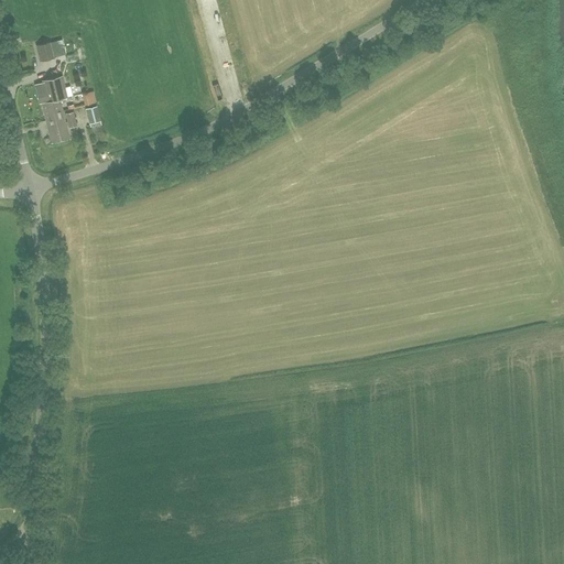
[(40,62),(56,57),(52,39),(35,43),(40,62)]
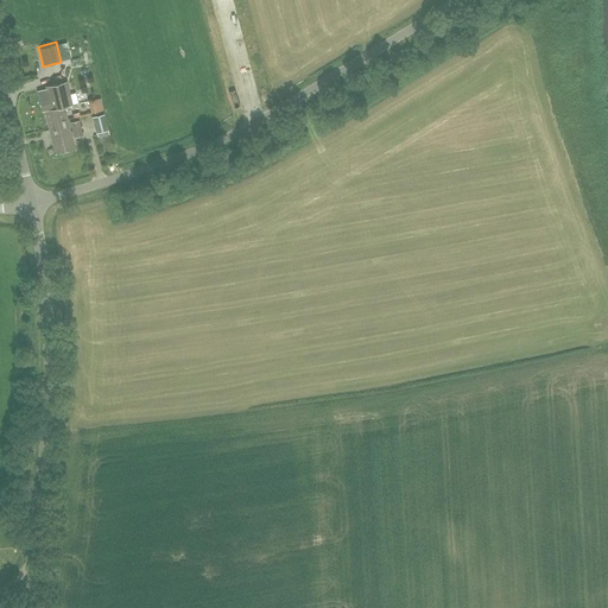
[(45,112),(50,131),(59,128),(58,124),(69,120),(65,107),(73,105),(68,82),(46,88),(51,109),(45,112)]
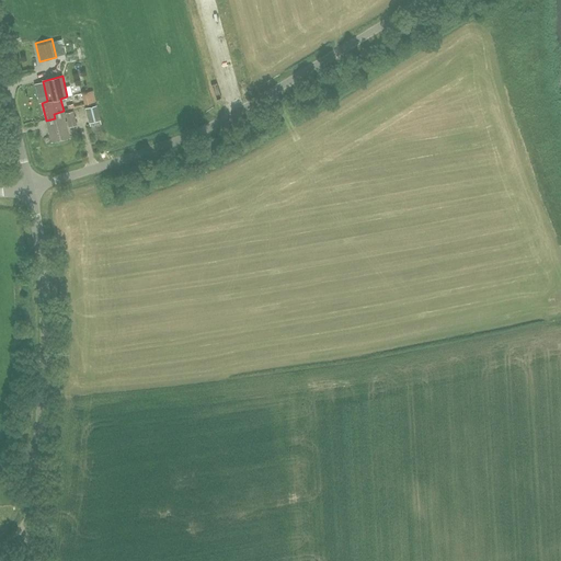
[(233,92),(241,91),(240,81),(232,82),(233,92)]
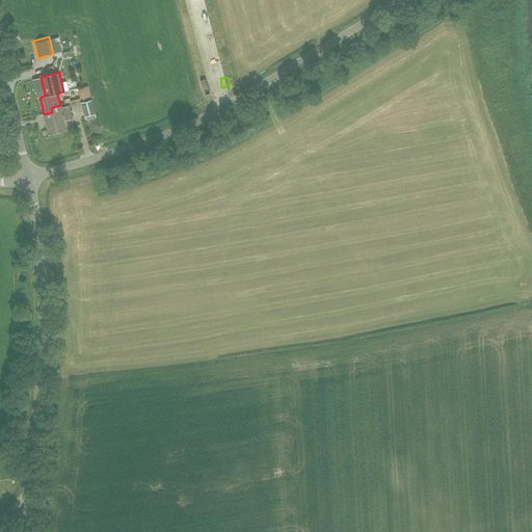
[(89,83),(79,86),(82,98),(92,96),(89,83)]
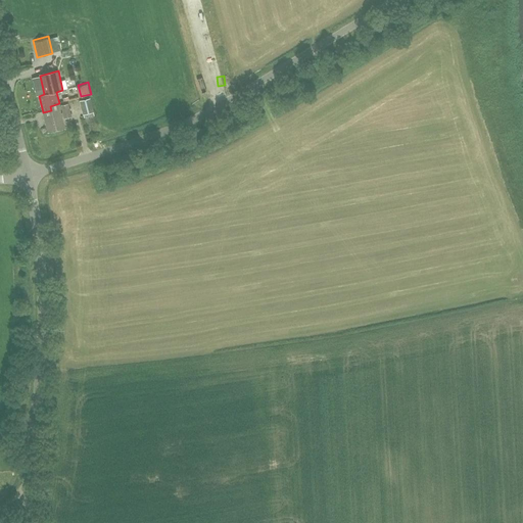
[(90,98),(80,101),(83,114),(94,111),(90,98)]
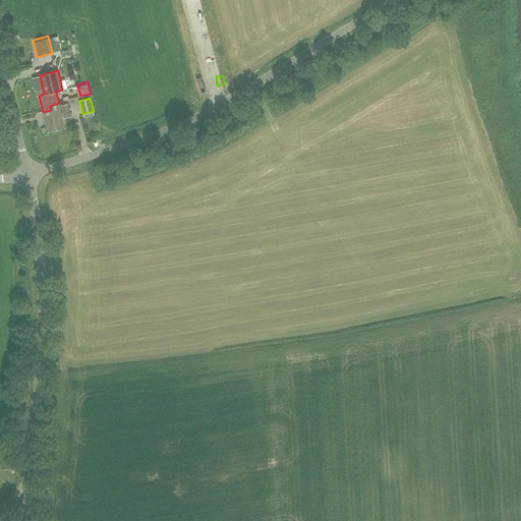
[(61,113),(59,103),(50,106),(51,110),(43,112),(48,132),(65,128),(62,116),(64,115),(64,118),(71,116),(68,103),(61,105),(63,113),(61,113)]
